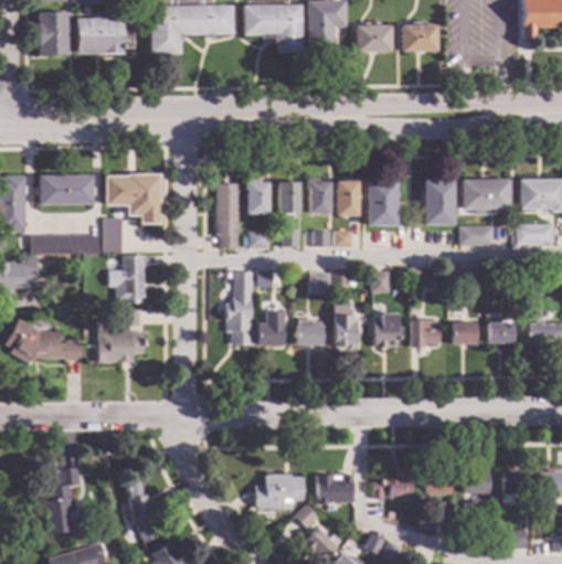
[(209,0),(210,8),(229,8),(229,35),(211,36),(210,40),(203,40),(203,36),(180,36),(180,42),(177,42),(177,55),(147,56),(147,27),(158,25),(157,4),(146,4),(146,0),(209,0)]
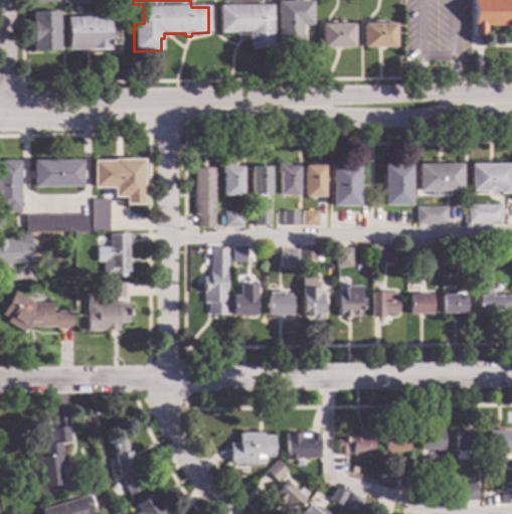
[(511,26),(485,27),(485,35),(473,35),(473,0),(511,0),(511,26)]
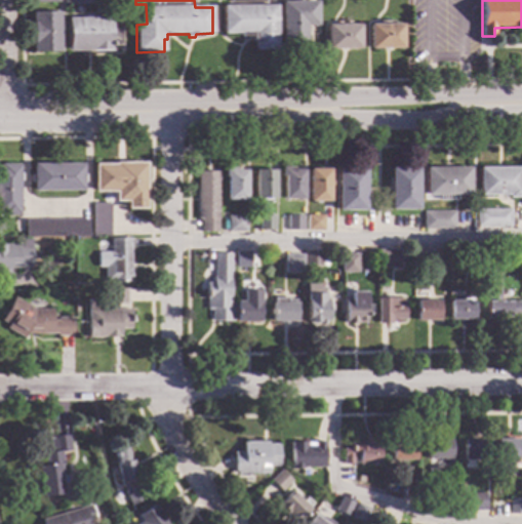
[(317,26),(306,27),(306,50),(282,50),(282,2),(317,2),(317,26)]
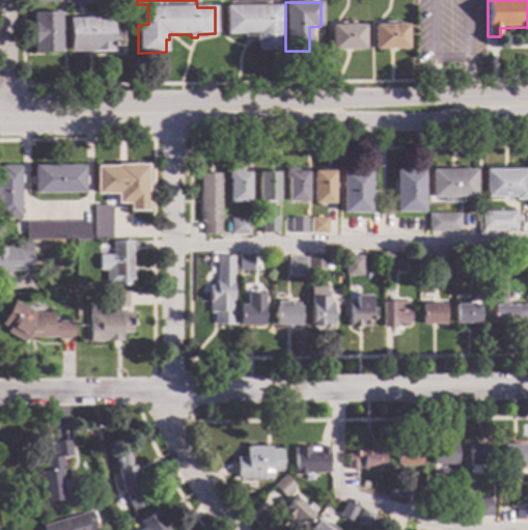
[(280,52),(257,51),(257,42),(255,42),(254,36),(244,36),(244,34),(225,34),(225,7),(279,6),(280,52)]
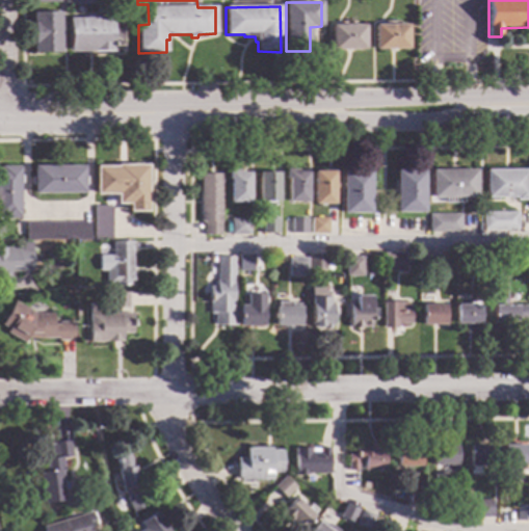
[(114,20),(112,20),(112,25),(123,25),(123,47),(112,47),(112,52),(70,53),(69,19),(98,19),(98,16),(101,16),(101,10),(114,10),(114,20)]
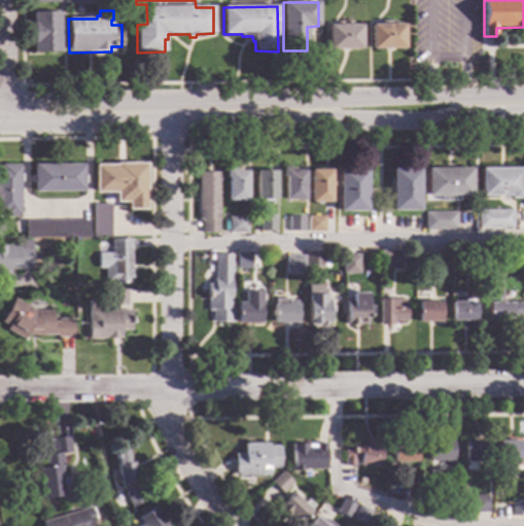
[(60,53),(33,53),(33,36),(31,36),(31,30),(32,30),(32,13),(60,13),(60,53)]
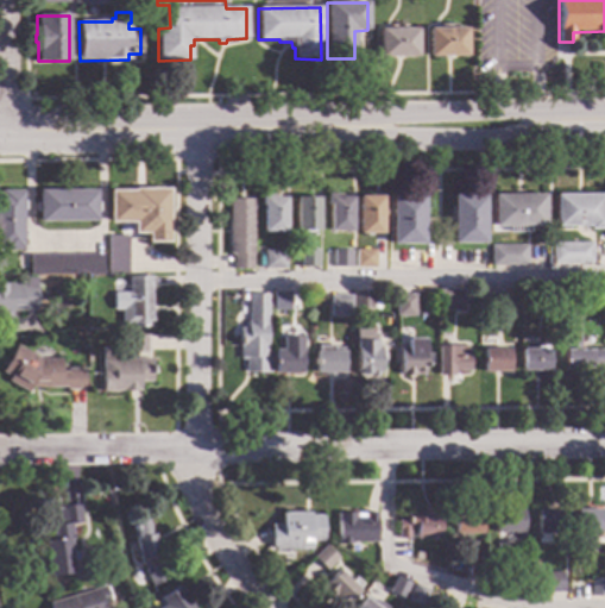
[(416,58),(379,58),(379,30),(417,30),(416,58)]
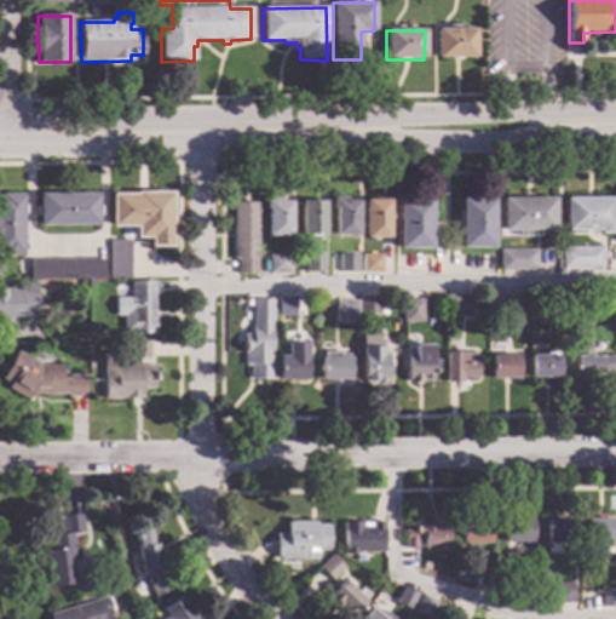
[(475,58),(437,58),(437,30),(475,30),(475,58)]
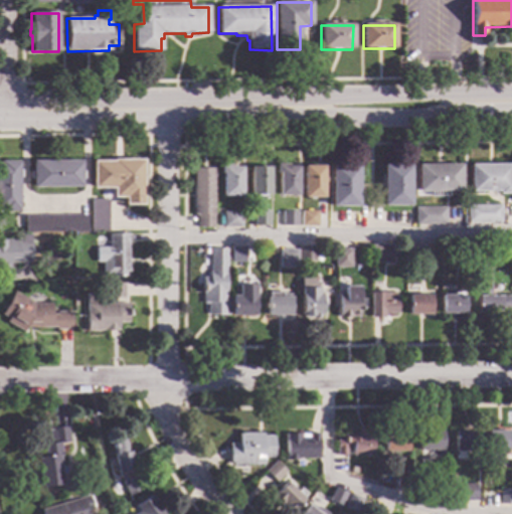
[(146,204),(128,204),(128,195),(118,195),(118,187),(96,187),(96,160),(117,160),(117,158),(146,158),(146,204)]
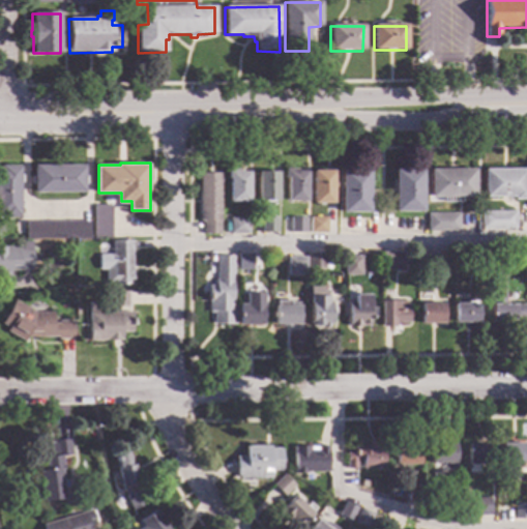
[(86,192),(35,190),(35,164),(86,165),(86,192)]
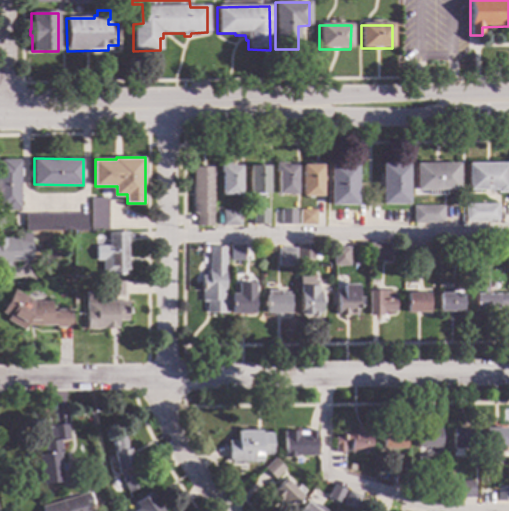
[(21,209),(0,209),(0,159),(21,159),(21,209)]
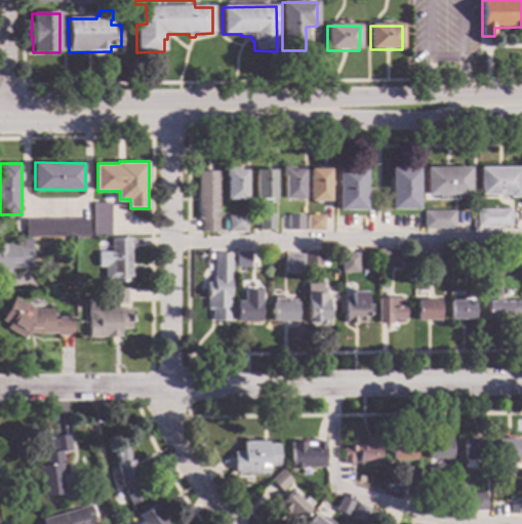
[(521,192),(484,192),(484,164),(521,163),(521,192)]
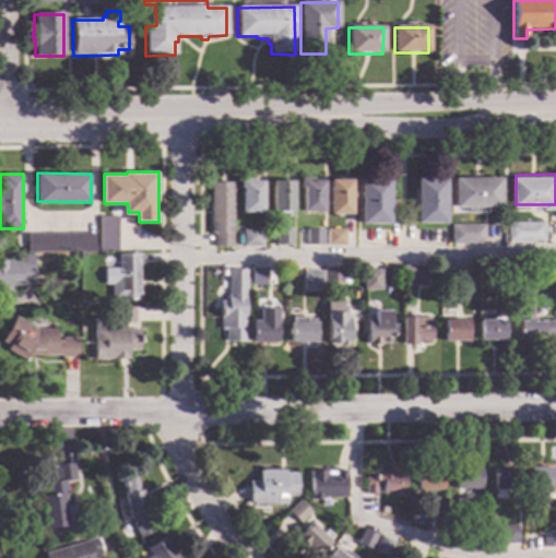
[(316,179),(327,179),(327,211),(306,210),(306,186),(304,186),(304,176),(316,177),(316,179)]
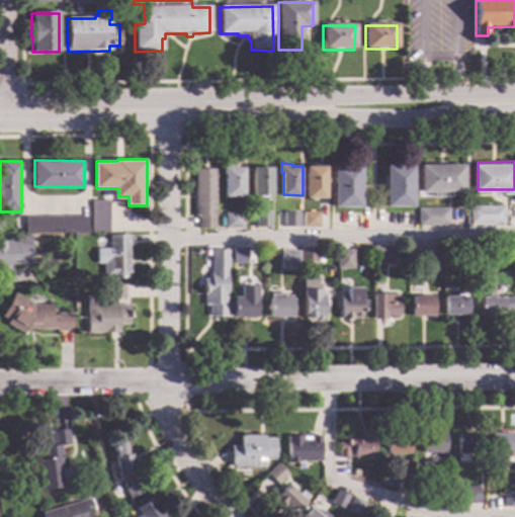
[(466,190),(423,191),(423,165),(465,164),(466,190)]
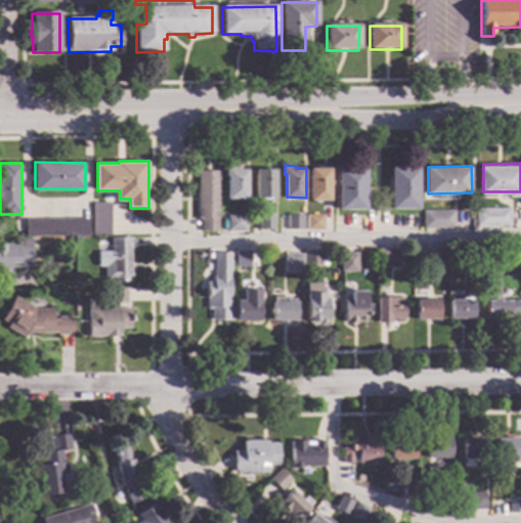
[(239,169),(249,169),(250,200),(229,200),(228,173),(227,173),(227,167),(239,167),(239,169)]
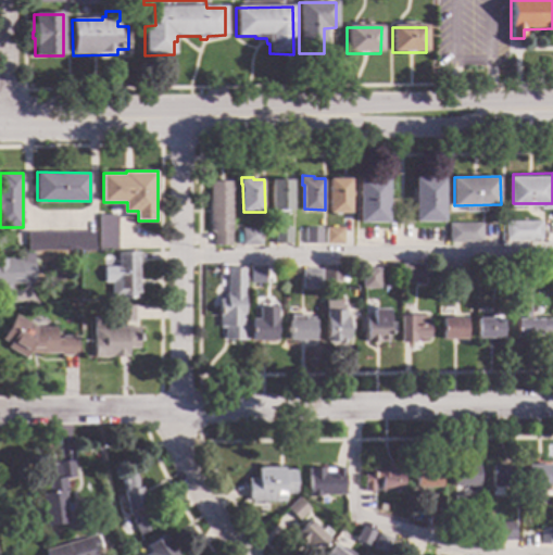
[(390,222),(361,221),(361,177),(390,178),(390,222)]
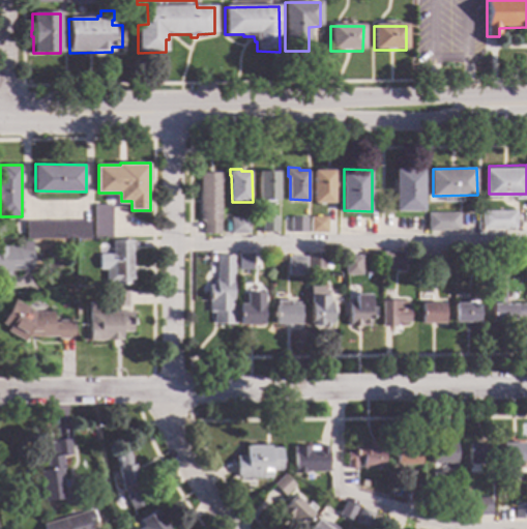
[(427,210),(398,211),(397,170),(426,169),(427,210)]
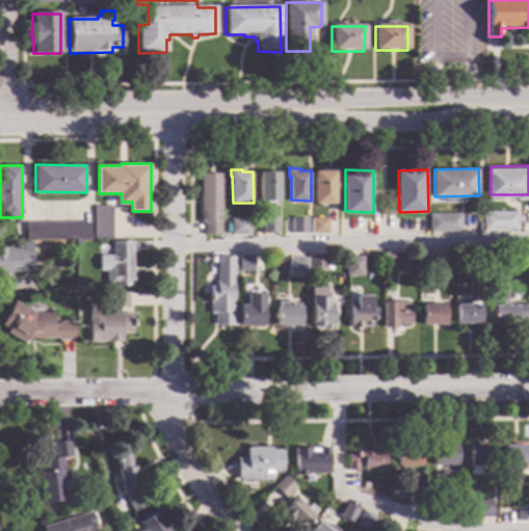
[(338,203),(317,203),(318,170),(338,170),(338,203)]
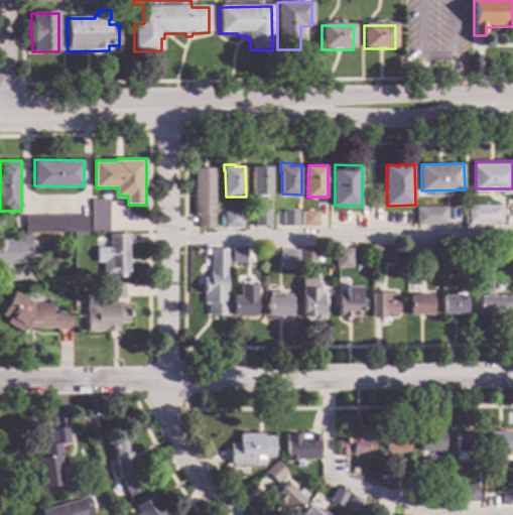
[(273,196),(254,196),(254,166),(273,166),(273,196)]
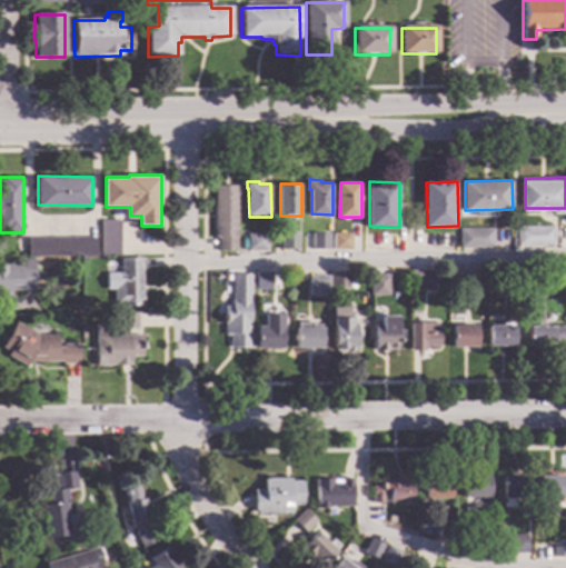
[(240,250),(222,250),(222,237),(218,236),(218,186),(240,186),(240,250)]
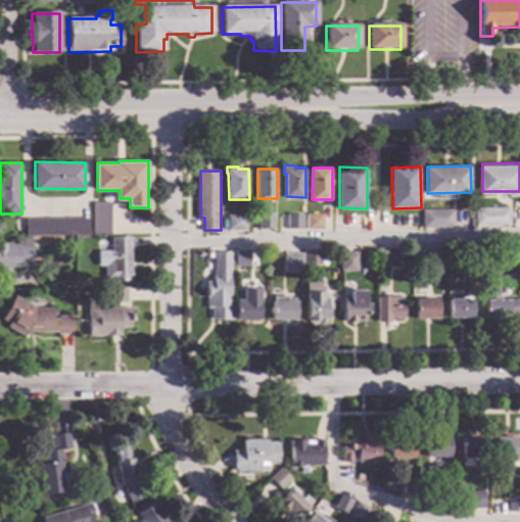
[(113,234),(95,234),(95,201),(113,201),(113,234)]
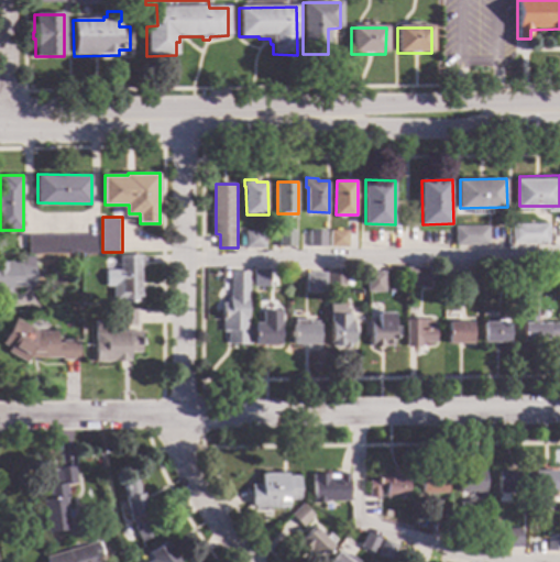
[(552,243),(515,242),(516,223),(552,224),(552,243)]
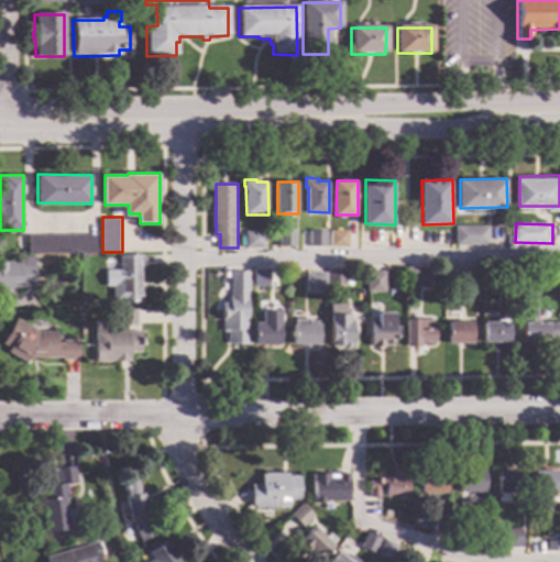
[(492,244),(458,244),(458,226),(492,226),(492,244)]
